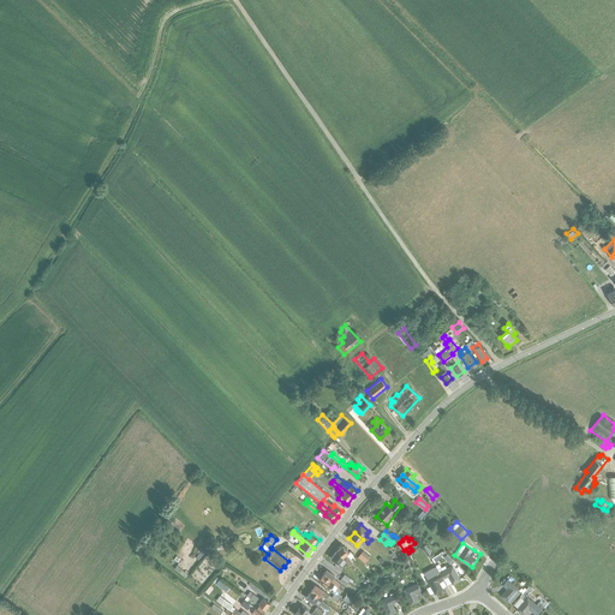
[(338,549),(344,557),(350,565),(353,562),(348,556),(351,555),(342,544),(338,549)]
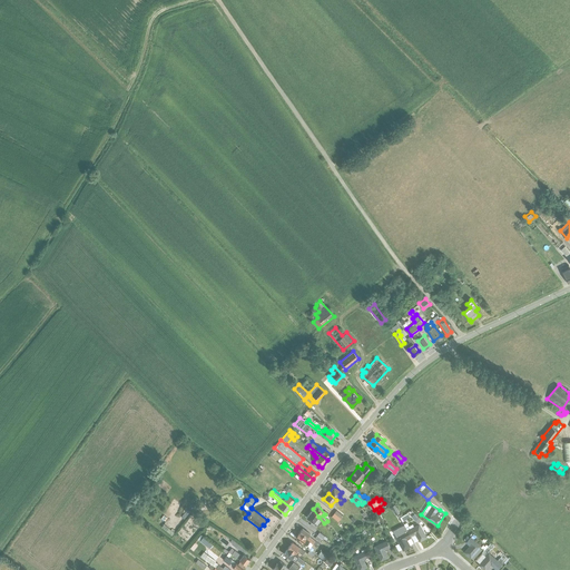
[(395,504),(390,507),(392,510),(393,509),(394,512),(396,514),(400,512),(395,504)]
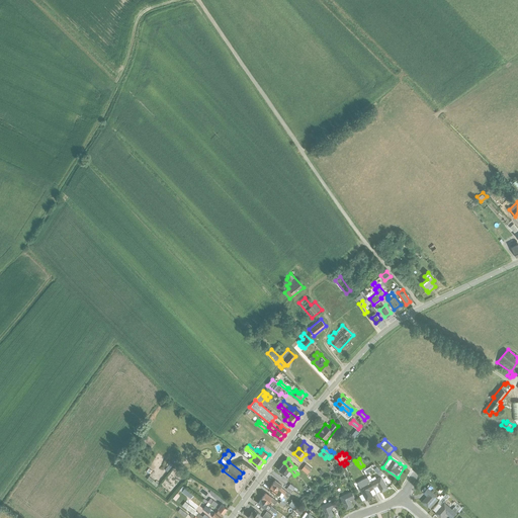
[(289,469),(284,462),(278,470),(285,476),(289,469)]
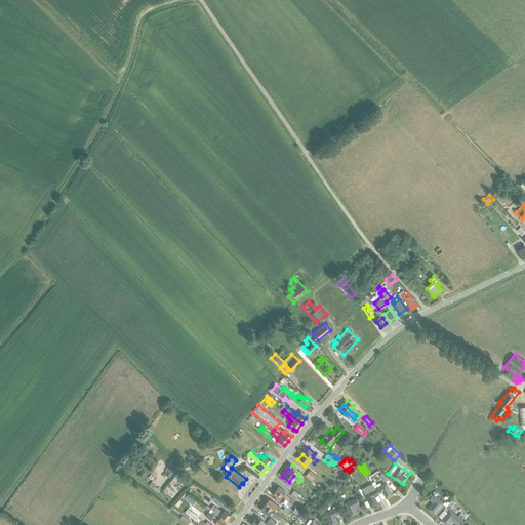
[(378,494),(374,485),(372,482),(362,488),(366,493),(364,494),(371,508),(378,503),(374,496),(378,494)]
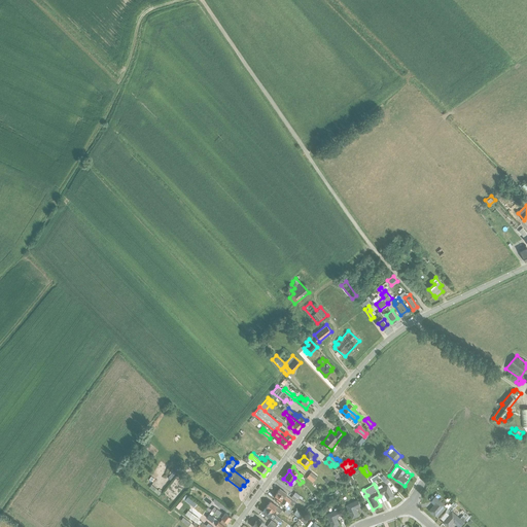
[(376,487),(380,496),(384,494),(388,500),(395,496),(388,484),(383,486),(382,484),(376,487)]
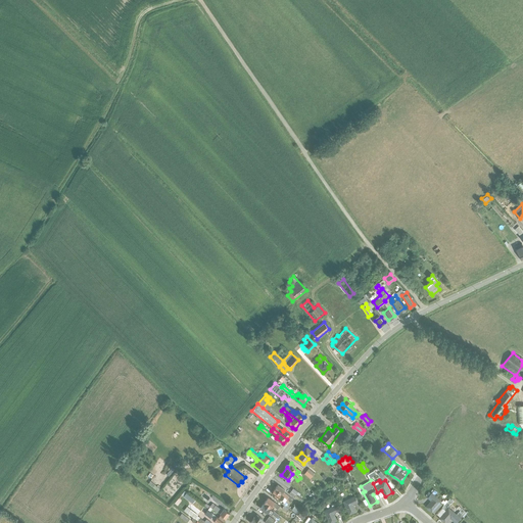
[(150,481),(148,483),(158,491),(160,488),(150,481)]
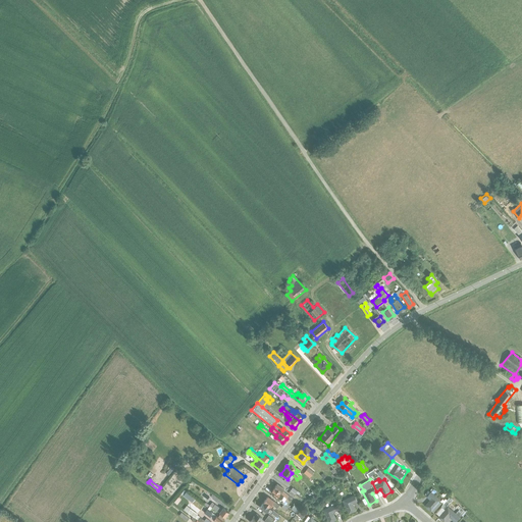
[(274,488),(283,496),(290,500),(292,497),(282,490),(284,488),(277,483),(274,488)]
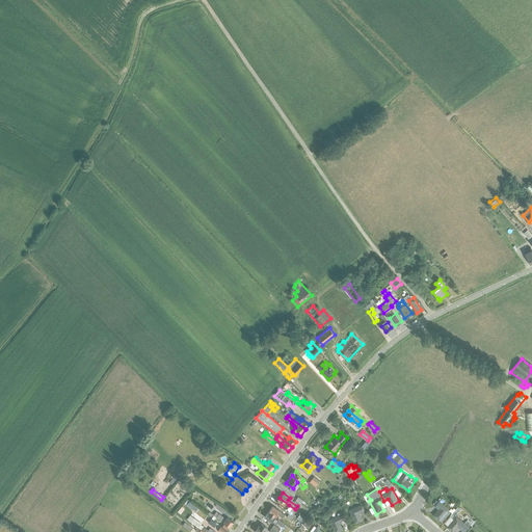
[(289,505),(280,498),(276,502),(280,504),(278,504),(283,507),(284,507),(287,509),(289,505)]
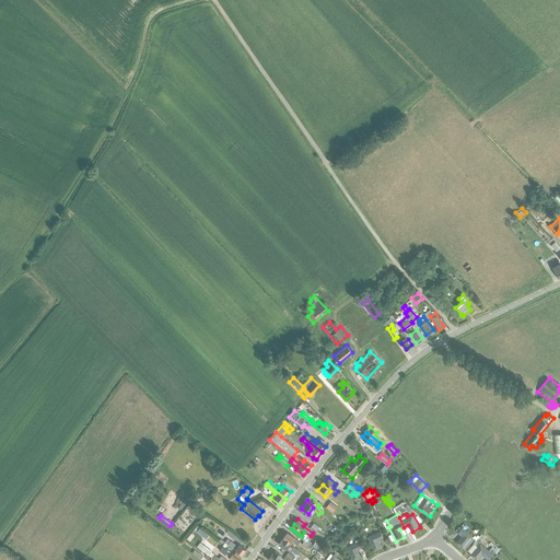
[(462,535),(456,541),(465,548),(474,539),(471,537),(473,536),(466,529),(468,527),(465,524),(458,532),(462,535)]
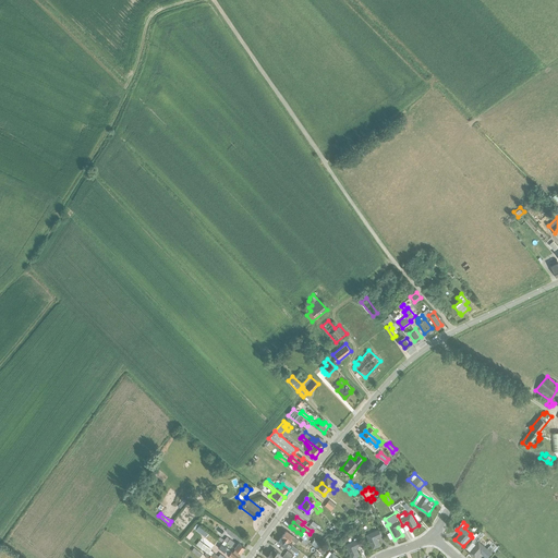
[(199,525),(196,530),(205,537),(208,533),(199,525)]
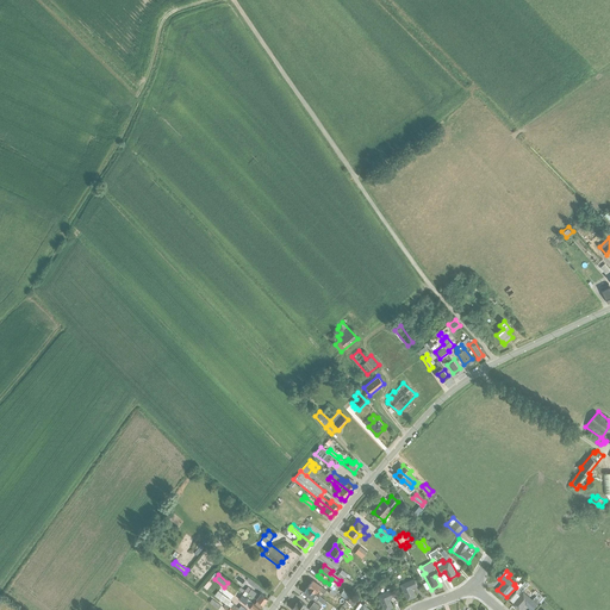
[(248,577),(247,579),(256,587),(259,585),(248,577)]
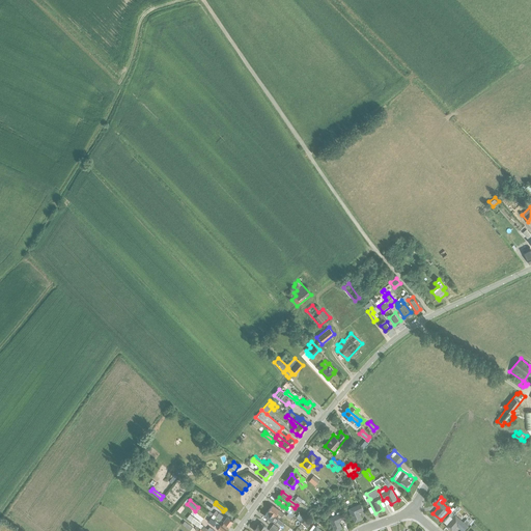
[(361,503),(348,509),(355,523),(362,520),(359,512),(364,510),(361,503)]
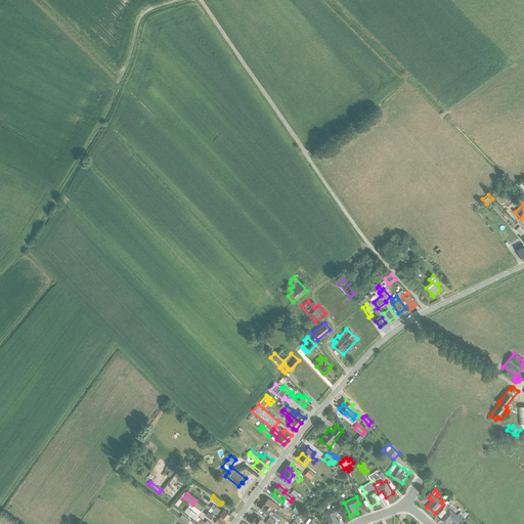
[(264,505),(273,511),(275,509),(278,510),(279,511),(281,508),(269,497),(264,505)]
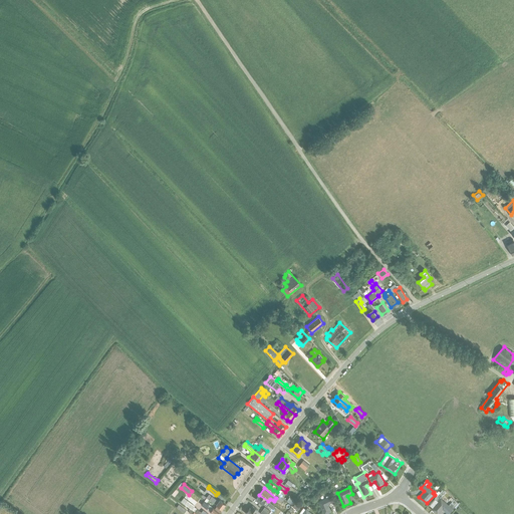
[(438,501),(433,507),(432,509),(437,513),(443,508),(449,513),(455,506),(456,508),(459,504),(454,499),(449,505),(441,498),(441,496),(442,496),(446,491),(443,489),(435,498),(438,501)]
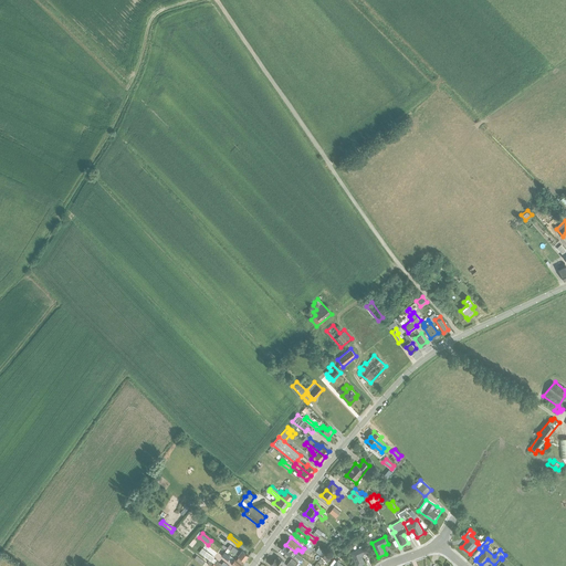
[(228,547),(231,549),(239,556),(245,561),(249,555),(242,549),(240,552),(230,544),(228,547)]
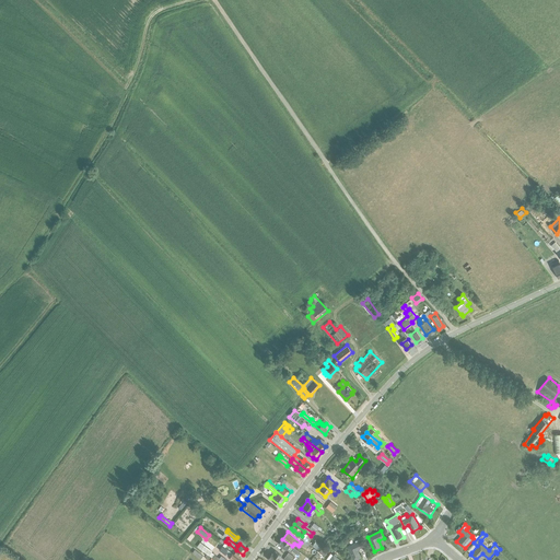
[(292,546),(282,539),(278,545),(286,550),(288,548),(298,555),(300,551),(295,548),(292,546)]
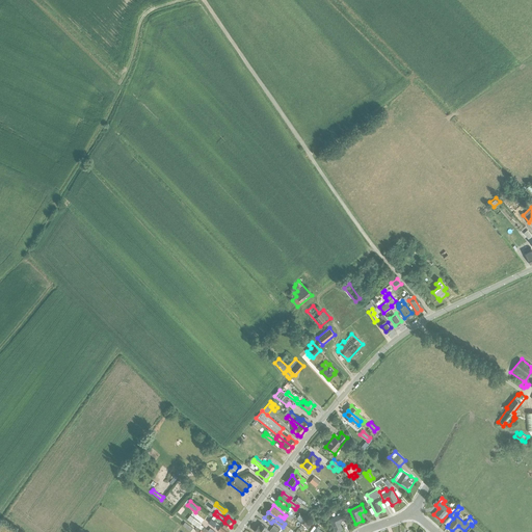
[(338,515),(329,520),(335,531),(337,531),(344,529),(340,522),(344,521),(340,512),(338,514),(338,515)]
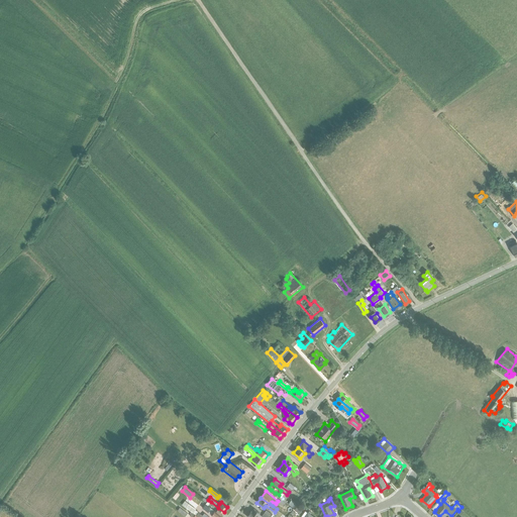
[(190,510),(198,516),(209,516),(203,513),(202,515),(196,510),(196,509),(185,500),(182,504),(190,510)]
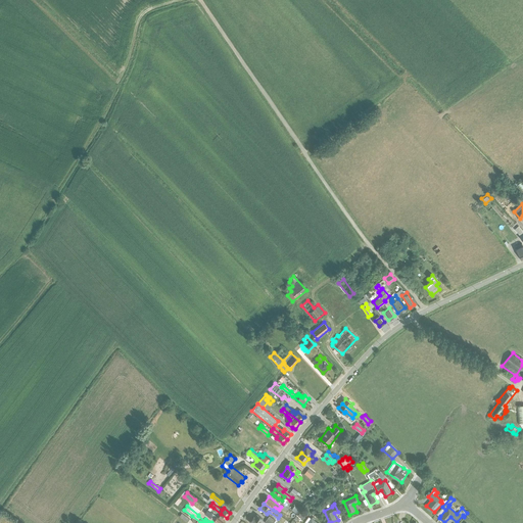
[(210,506),(208,509),(205,514),(217,522),(222,522),(227,518),(221,514),(219,517),(210,511),(214,508),(210,506)]
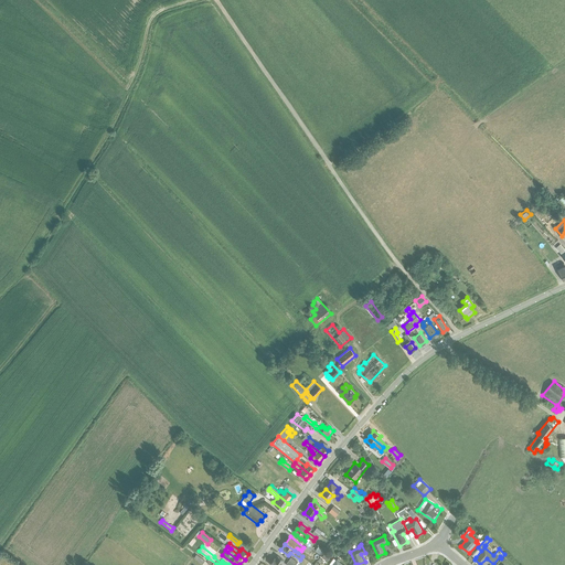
[(481,551),(478,547),(471,554),(476,557),(481,551)]
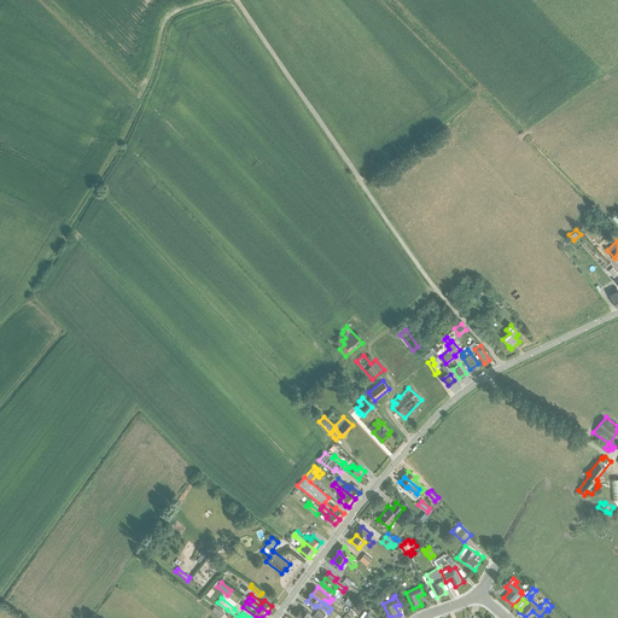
[(215,606),(213,610),(222,617),(225,613),(215,606)]
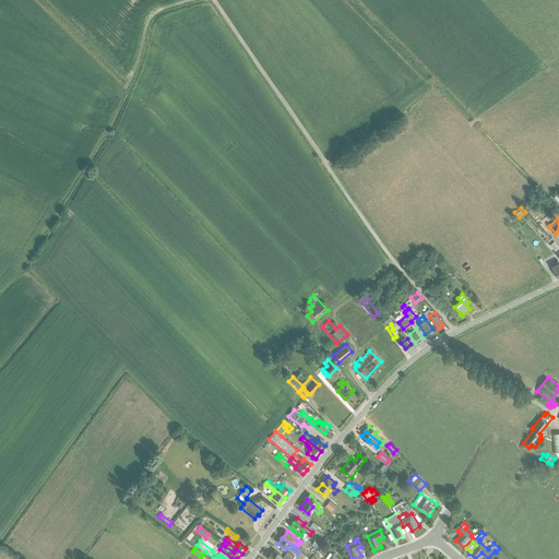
[(290,558),(292,558),(286,554),(283,557),(281,556),(282,555),(274,549),(266,558),(268,558),(290,558)]
